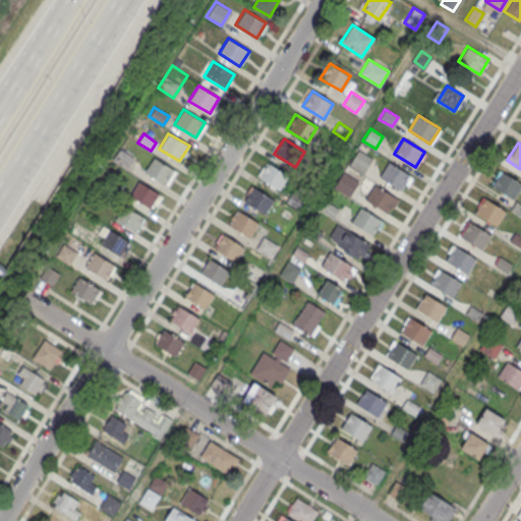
[(126,168),(113,159),(120,149),(133,158),(126,168)]
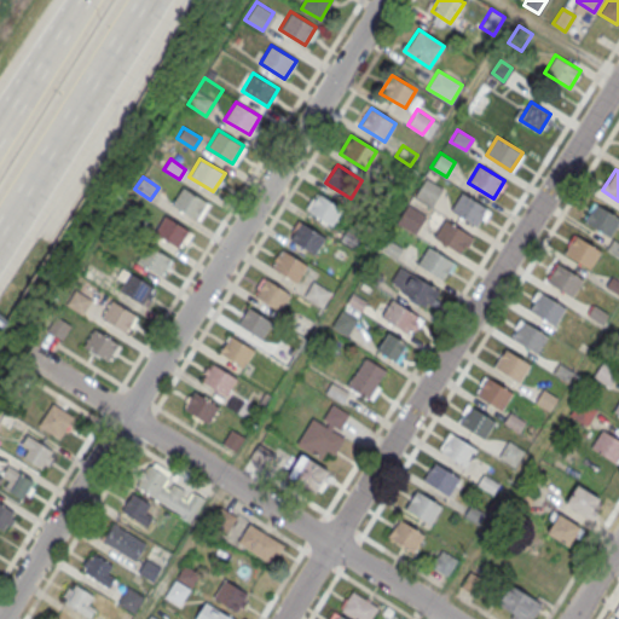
[(426,180),(440,190),(432,204),(416,195),(426,180)]
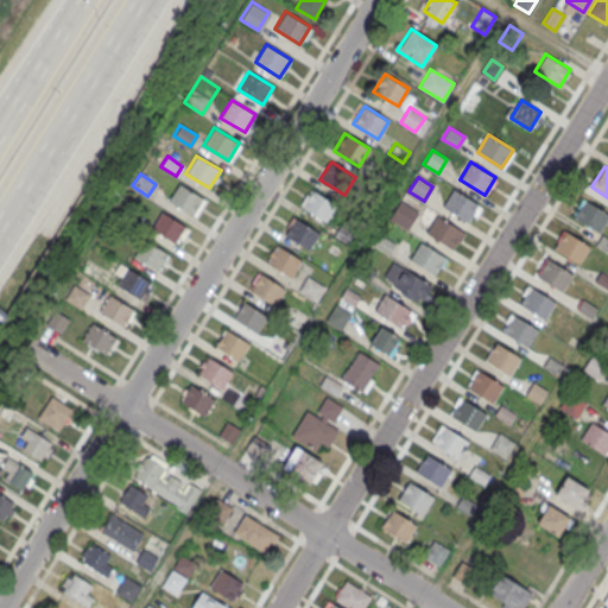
[(179,183),(203,198),(192,216),(168,201),(179,183)]
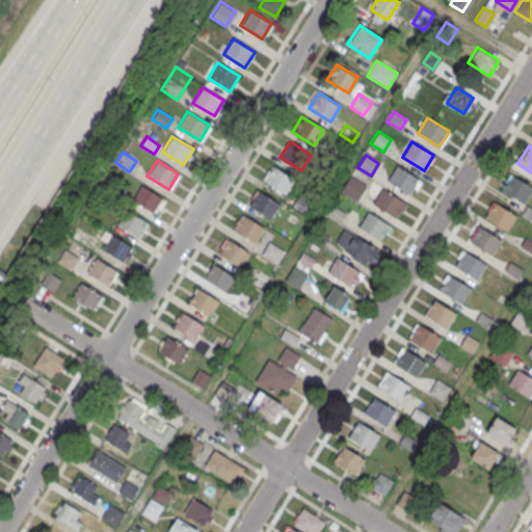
[(272,165),(294,179),(285,194),(263,181),(272,165)]
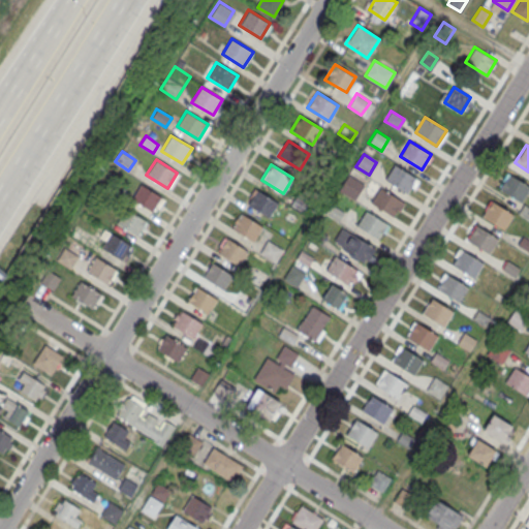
[(394,164),(415,178),(406,193),(384,180),(394,164)]
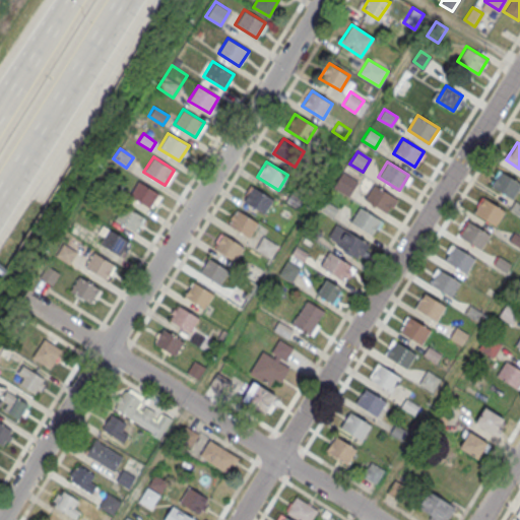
[(500,170),(519,182),(519,184),(512,198),(491,185),(500,170)]
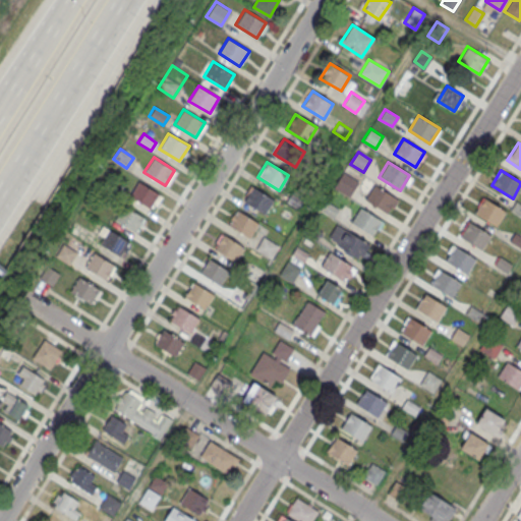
[(342,172),(357,181),(348,196),(333,186),(342,172)]
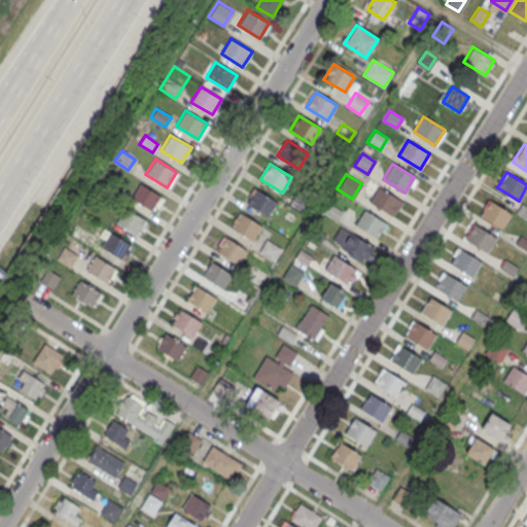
[(140,183),(162,196),(152,211),(131,199),(140,183)]
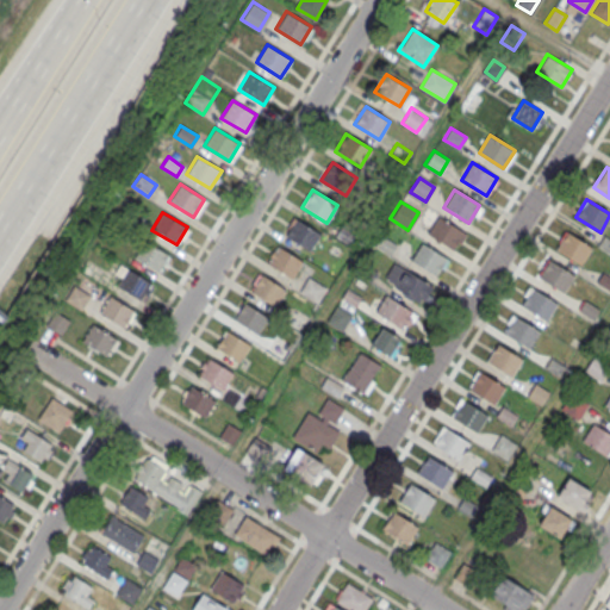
[(439,216),(464,231),(452,249),(428,234),(439,216)]
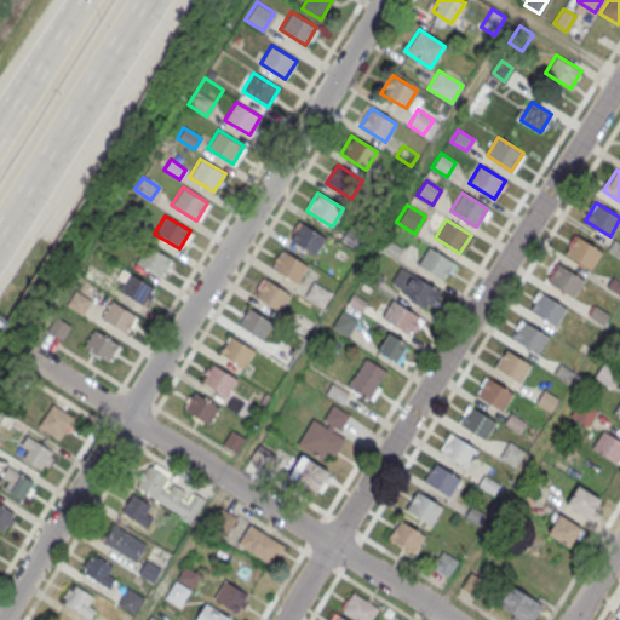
[(302,222),(327,237),(316,256),(291,240),(302,222)]
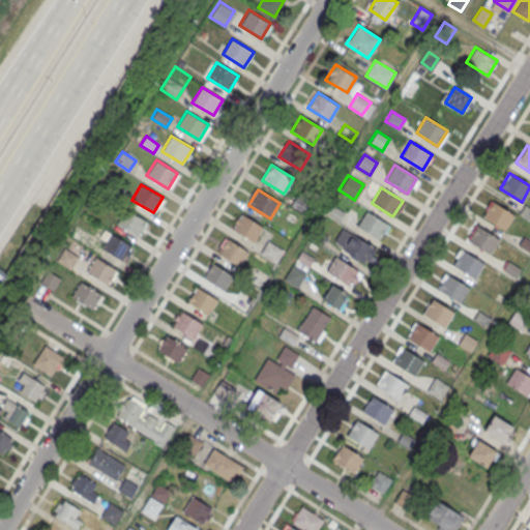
[(293,206),(305,213),(311,205),(299,197),(293,206)]
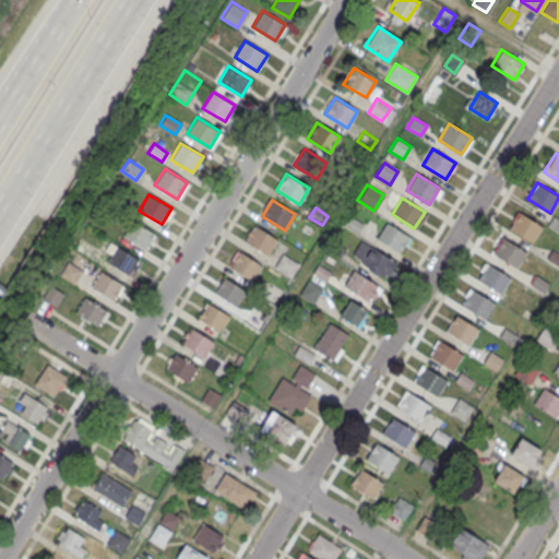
[(520,212),(542,226),(532,242),(509,228),(520,212)]
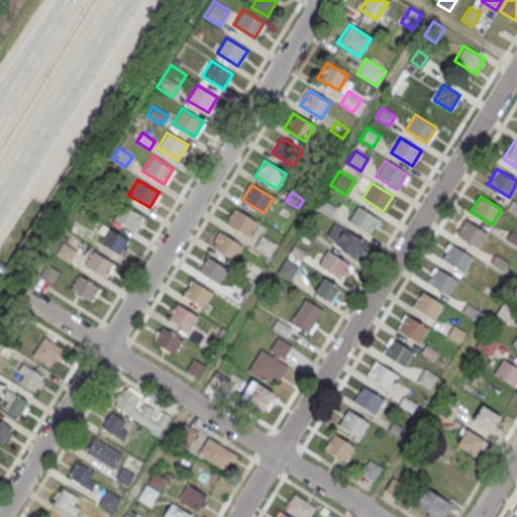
[(512,199),(516,202),(516,214),(506,208),(512,199)]
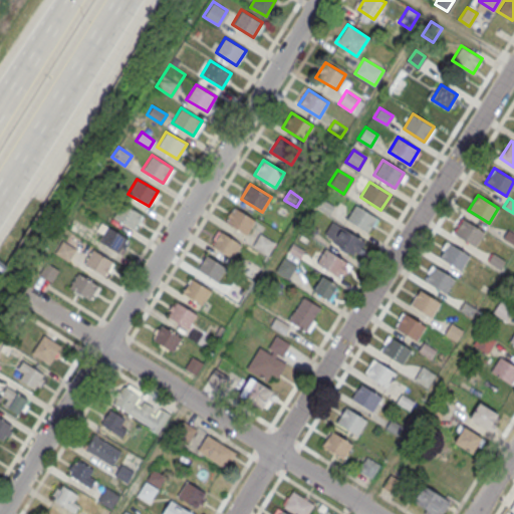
[(316,207),(327,215),(333,206),(321,199),(316,207)]
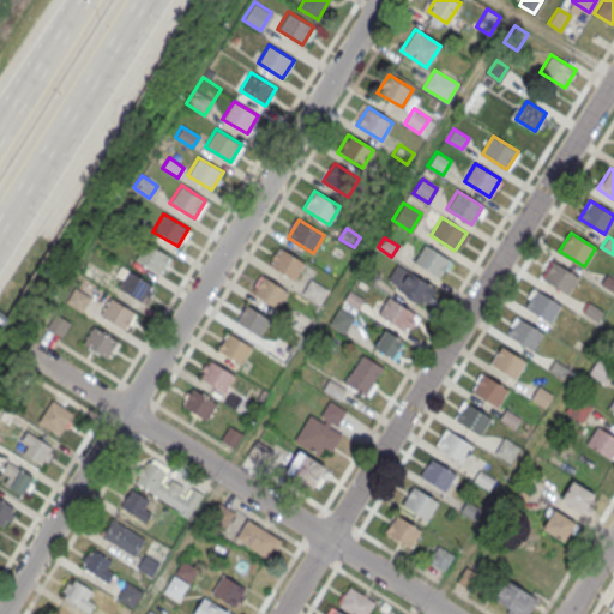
[(146,241),(172,257),(161,275),(136,259),(146,241)]
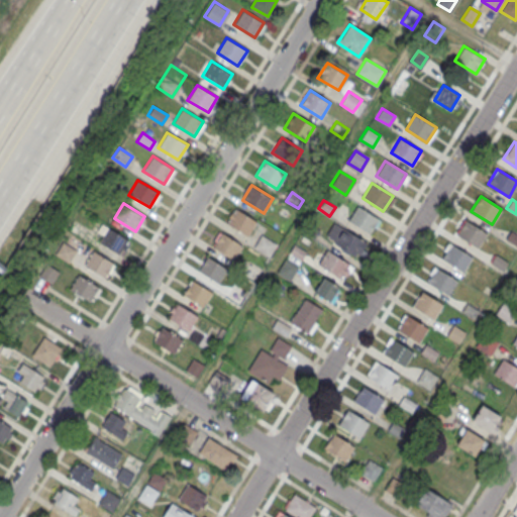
[(357,205),(379,218),(370,233),(348,220),(357,205)]
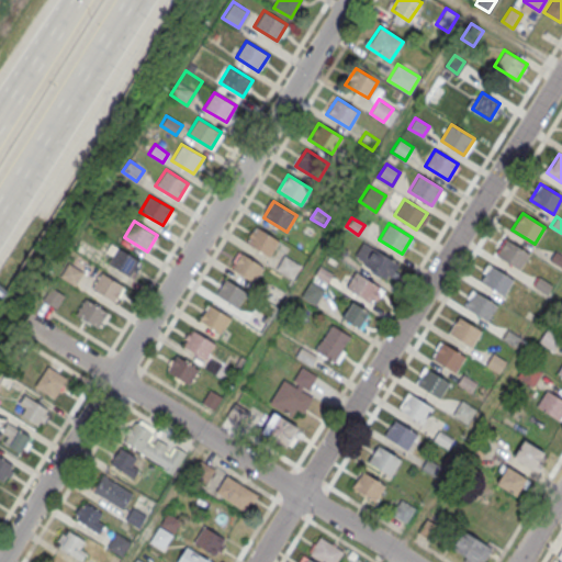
[(257,225),(279,239),(269,256),(246,242),(257,225)]
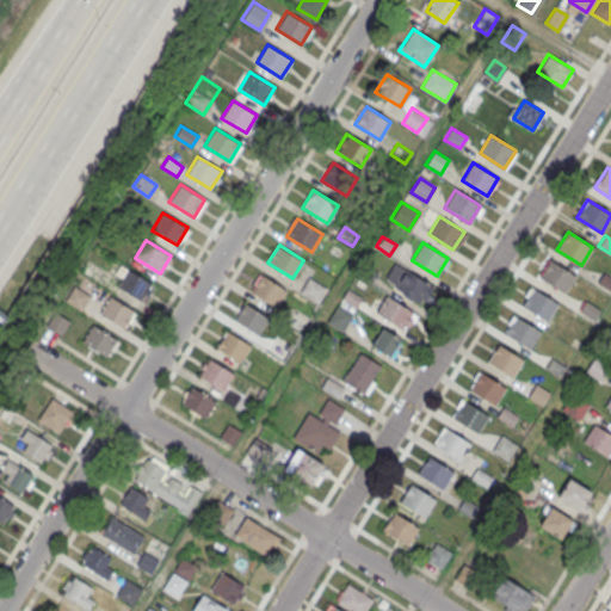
[(550,260),(575,275),(565,292),(539,278),(550,260)]
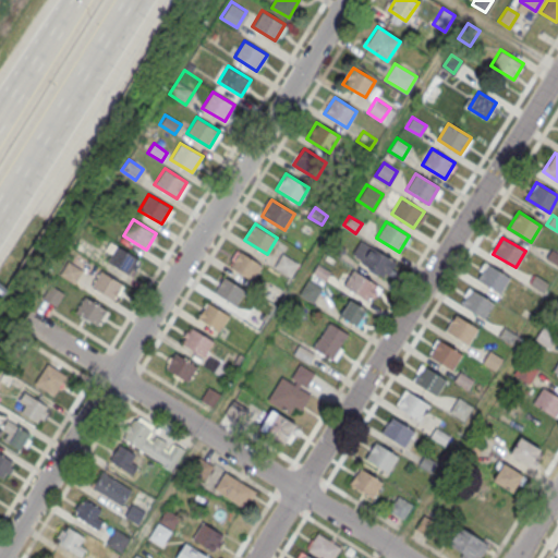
[(327,250),(339,258),(346,250),(332,241),(327,250)]
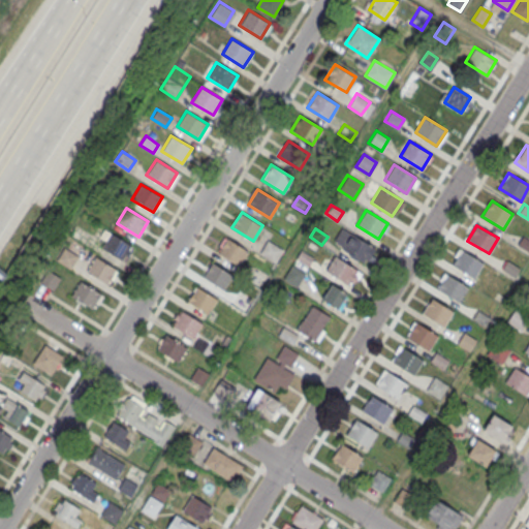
[(334,243),(366,261),(374,247),(342,228),(334,243)]
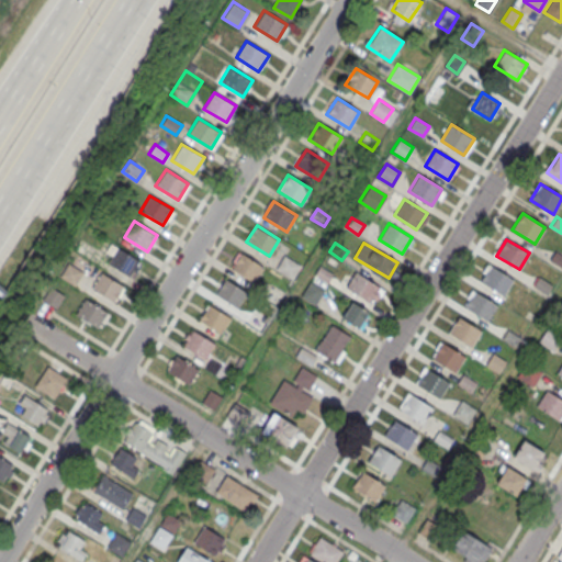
[(117,246),(141,260),(131,277),(108,262),(117,246)]
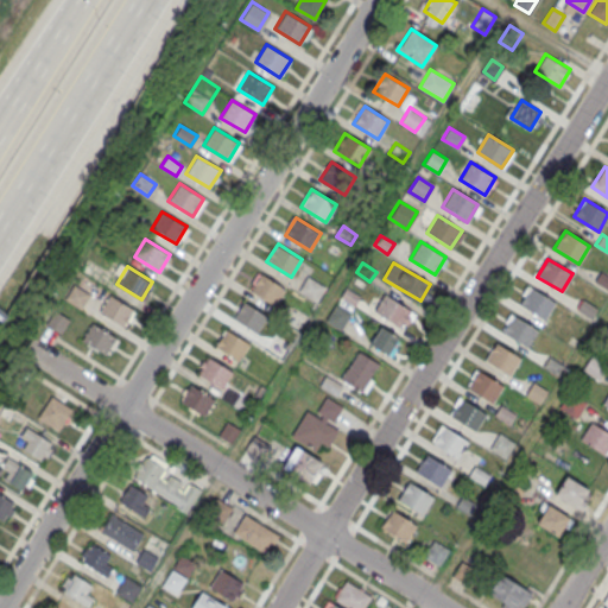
[(601,271),(607,274),(607,289),(595,280),(601,271)]
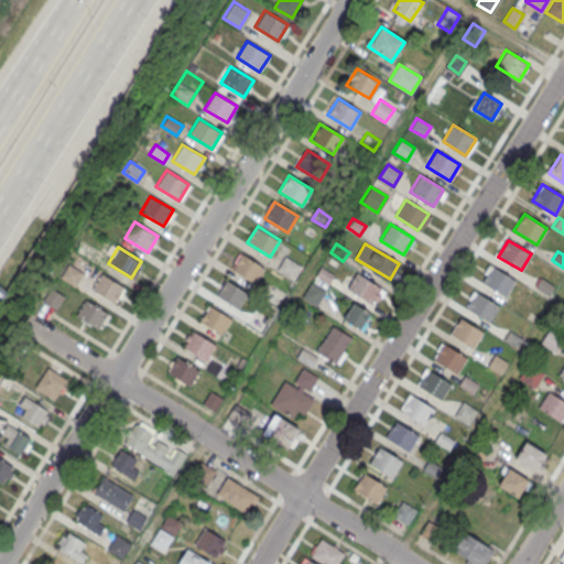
[(241,252),(264,267),(255,283),(231,269),(241,252)]
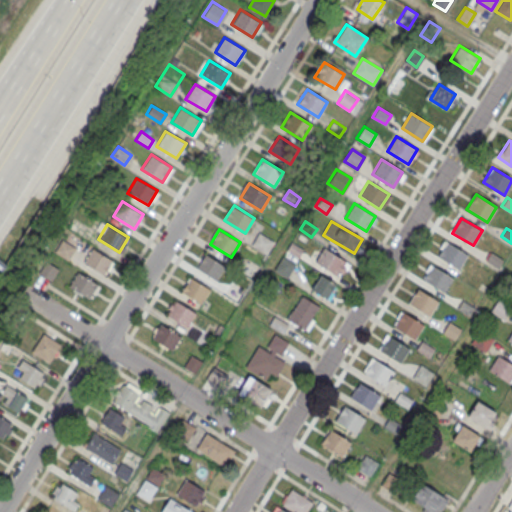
[(252,245),(259,232),(274,241),(266,253),(252,245)]
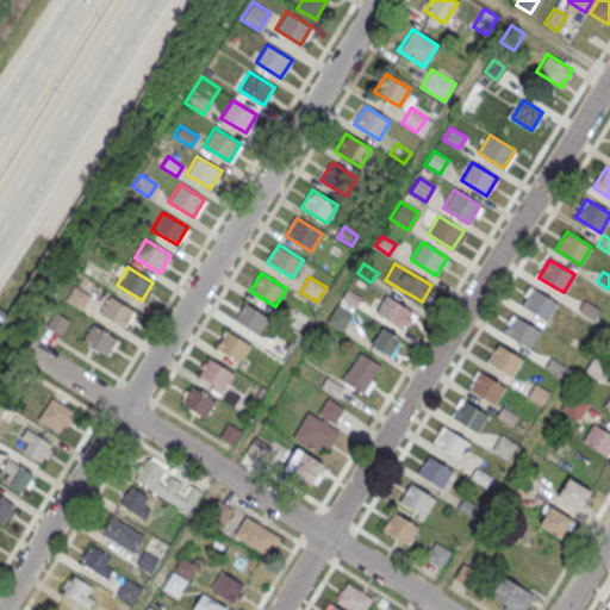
[(79,310),(64,299),(74,285),(89,294),(79,310)]
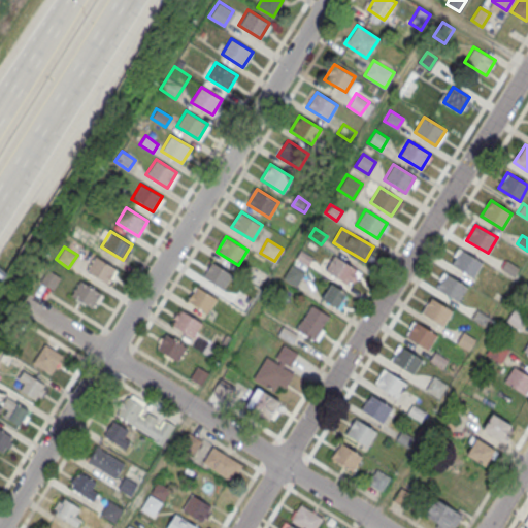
[(295,257),(307,265),(312,257),(301,249),(295,257)]
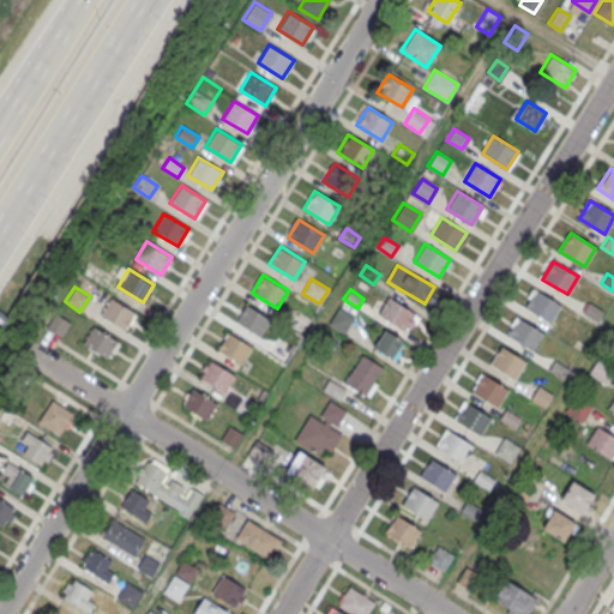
[(535,289),(560,305),(549,323),(524,307),(535,289)]
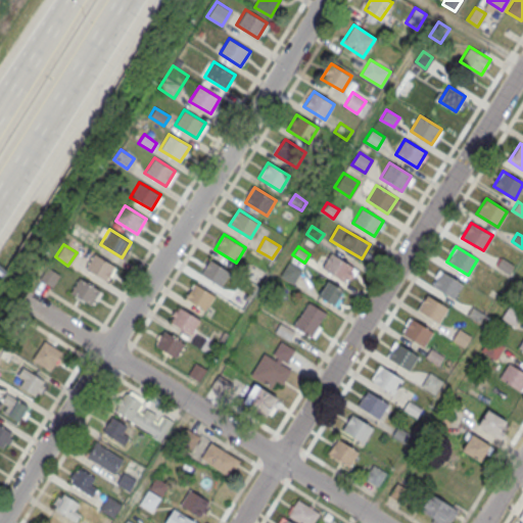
[(95,252),(115,265),(106,280),(85,268),(95,252)]
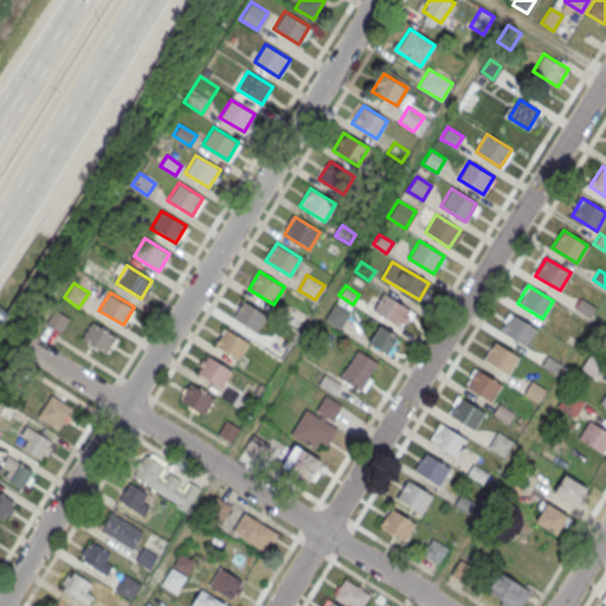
[(384,292),(408,308),(398,326),(373,310),(384,292)]
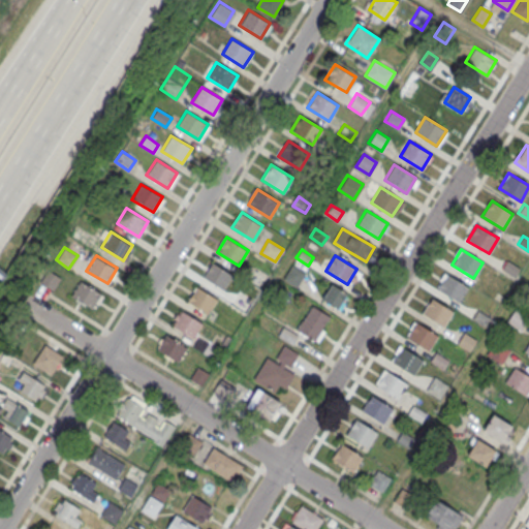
[(212,260),(232,274),(223,289),(201,276),(212,260)]
